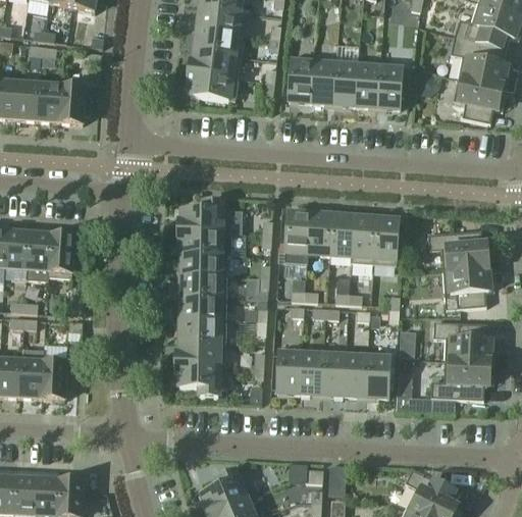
[(71,9),(72,0),(51,0),(50,5),(71,9)]
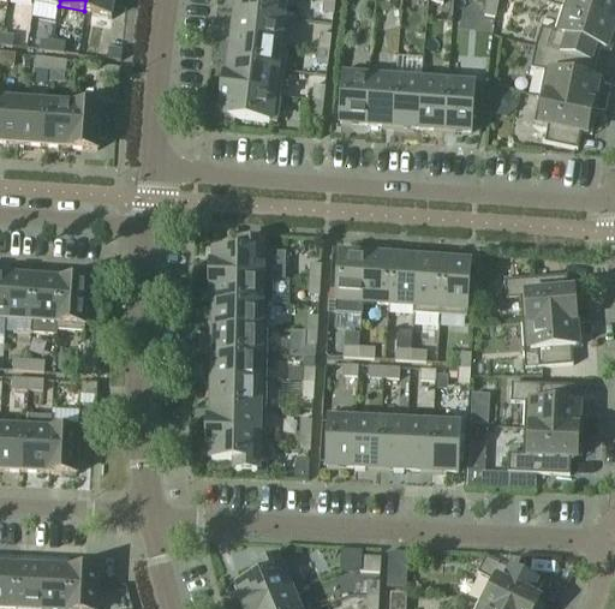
[(85,0),(84,11),(111,16),(113,0),(85,0)]
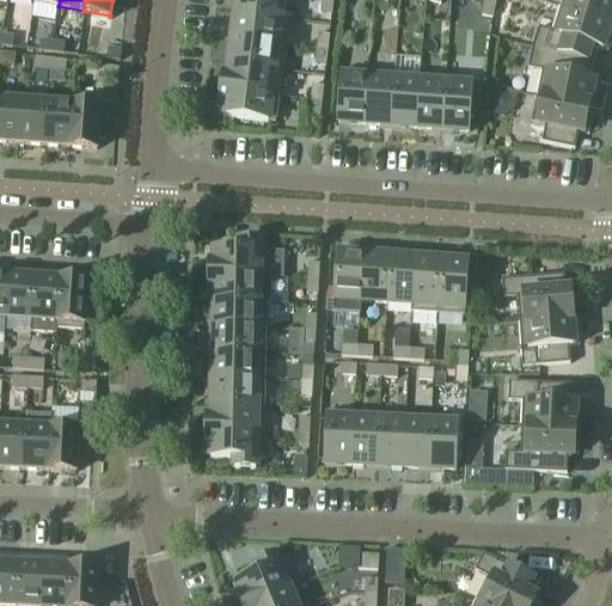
[(280,16),(281,0),(236,0),(234,10),(280,16)]
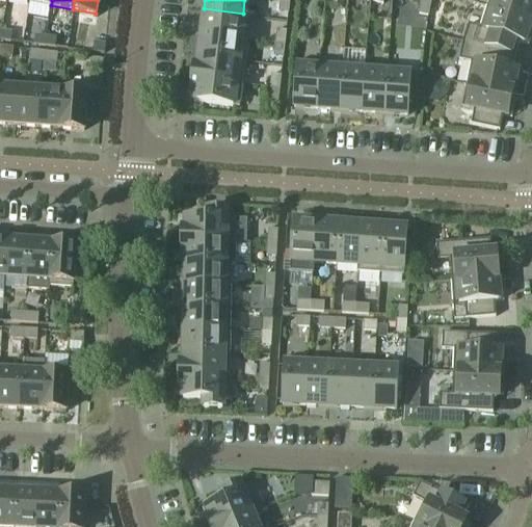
[(289,9),(290,0),(280,0),(278,8),(289,9)]
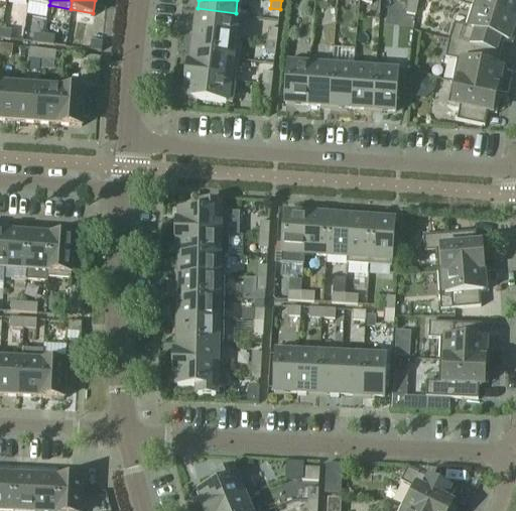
[(415,12),(417,0),(408,0),(406,10),(415,12)]
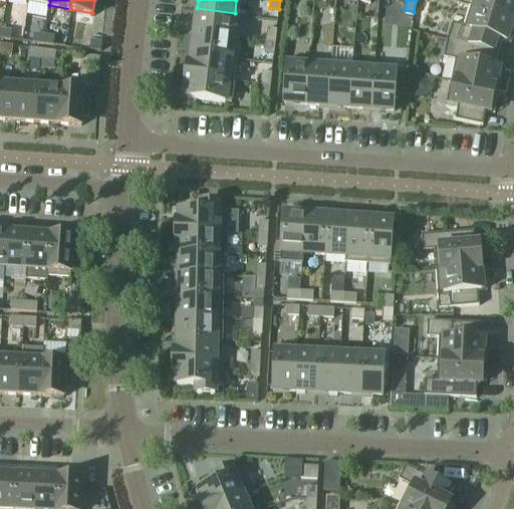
[(471,0),(470,3),(512,17),(513,11),(513,0),(471,0)]
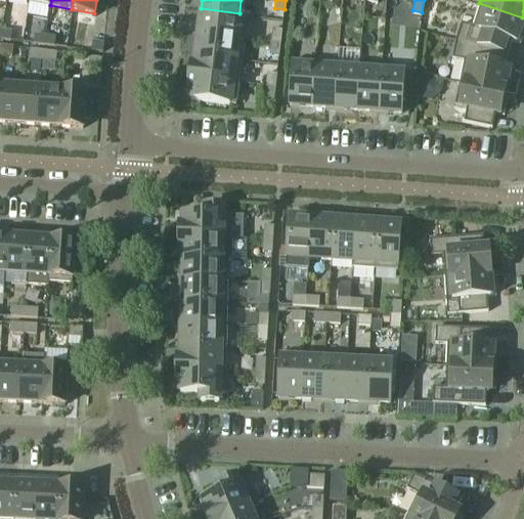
[(515,39),(522,17),(479,3),(473,24),(461,20),(455,38),(507,51),(511,38),(515,39)]
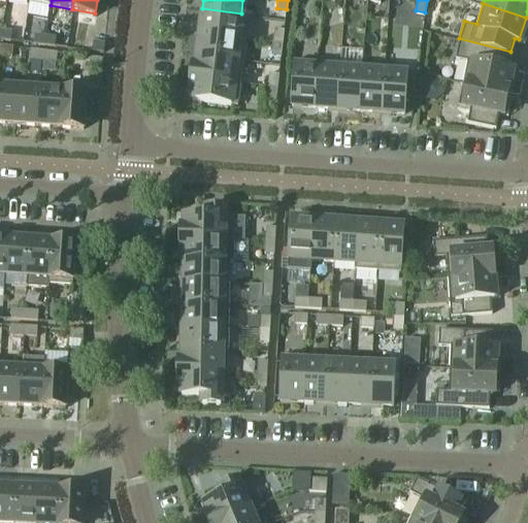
[(239,35),(241,13),(202,8),(200,31),(239,35)]
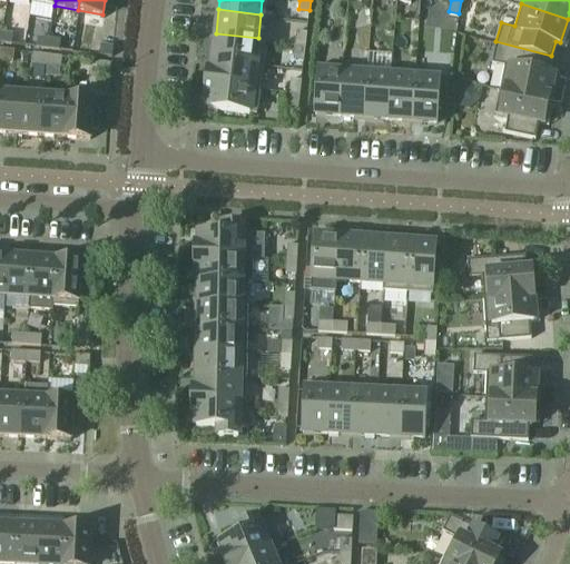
[(1,29),(0,33),(0,38),(11,40),(12,30),(1,29)]
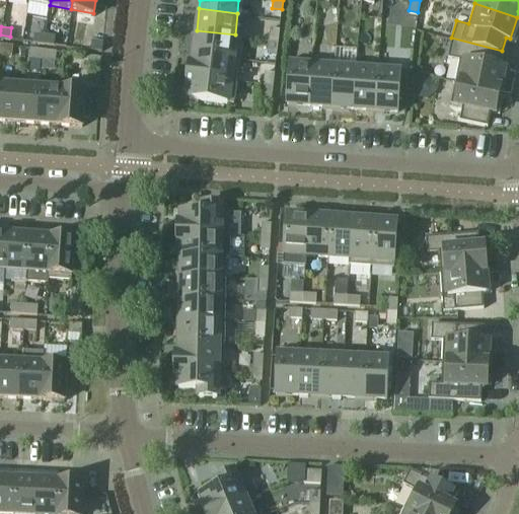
[(269,39),(278,40),(280,27),(270,26),(269,39)]
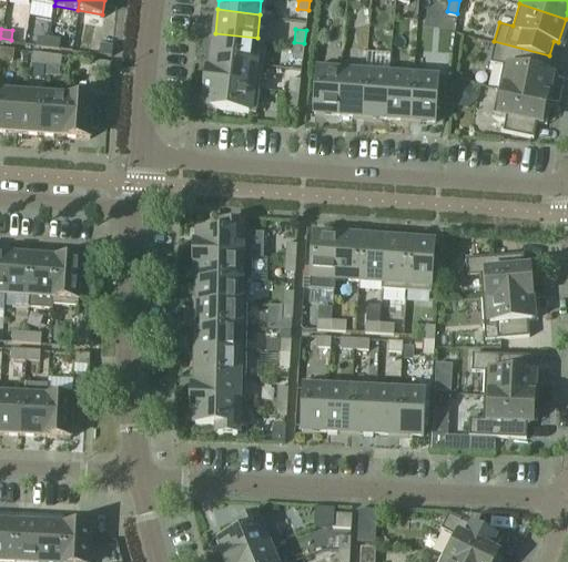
[(47,44),(49,36),(37,33),(36,43),(47,44)]
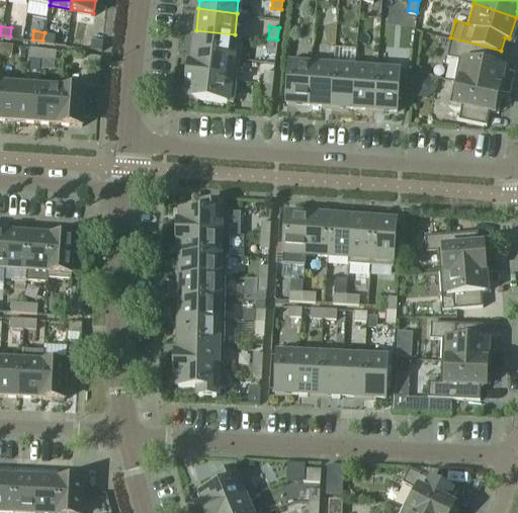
[(232,56),(235,34),(196,30),(193,52),(238,57),(238,56),(232,56)]
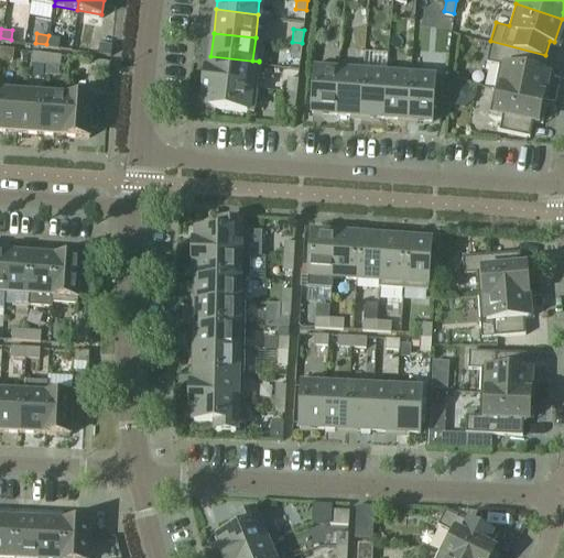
[(49,35),(46,44),(58,46),(60,36),(49,35)]
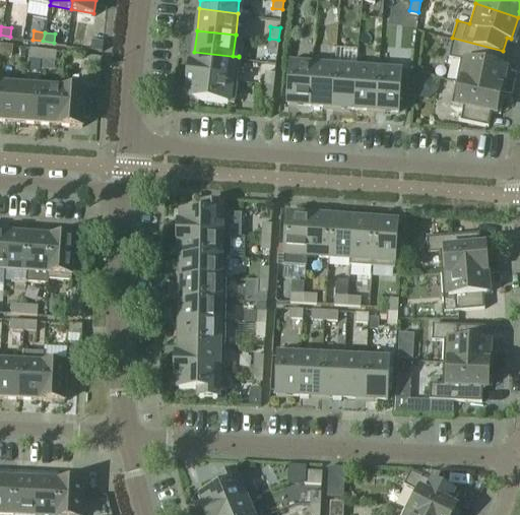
[(102,49),(103,40),(91,38),(90,47),(102,49)]
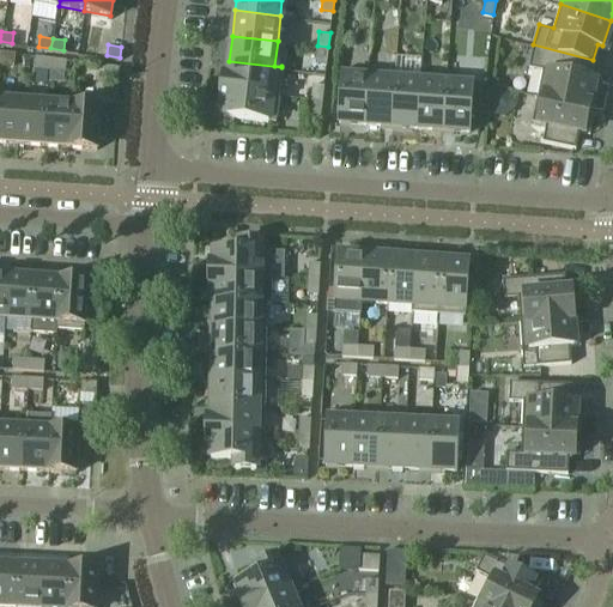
[(589,77),(593,60),(533,44),(528,65),(542,68),(538,93),(589,104),(594,77),(589,77)]
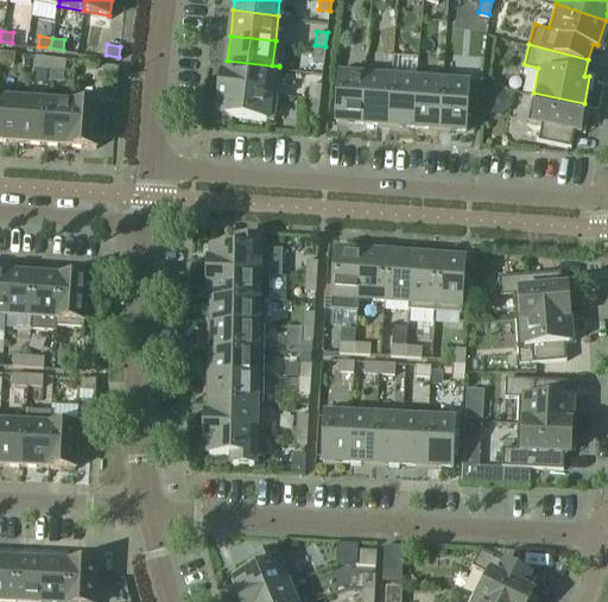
[(324,62),(325,46),(315,45),(312,61),(324,62)]
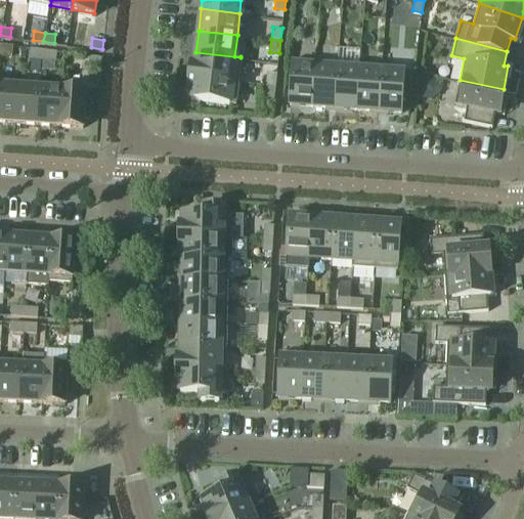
[(0,42),(0,51),(11,53),(12,44),(0,42)]
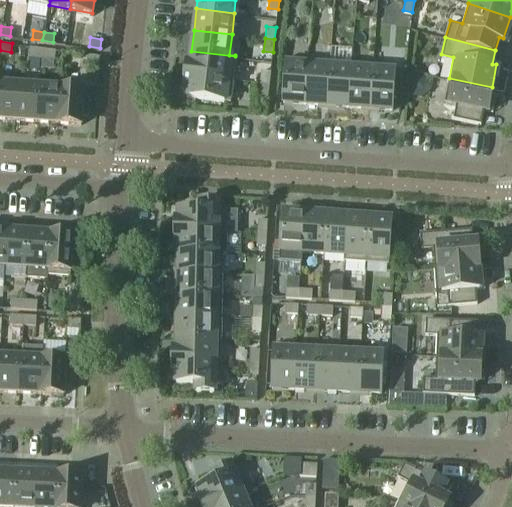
[(41,56),(42,46),(29,45),(28,54),(41,56)]
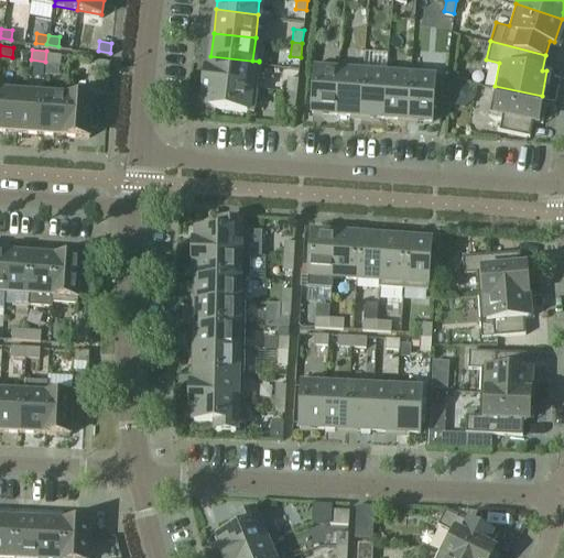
[(46,51),(45,62),(60,63),(61,53),(46,51)]
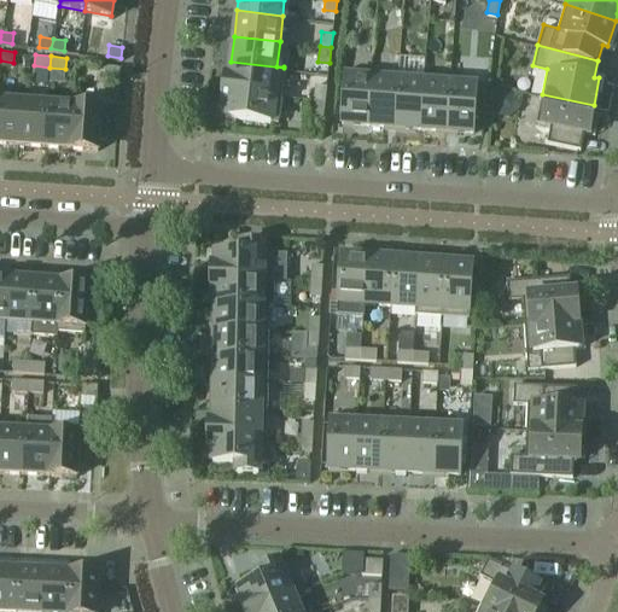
[(281,94),(284,68),(231,62),(229,73),(225,73),(222,87),(281,94)]
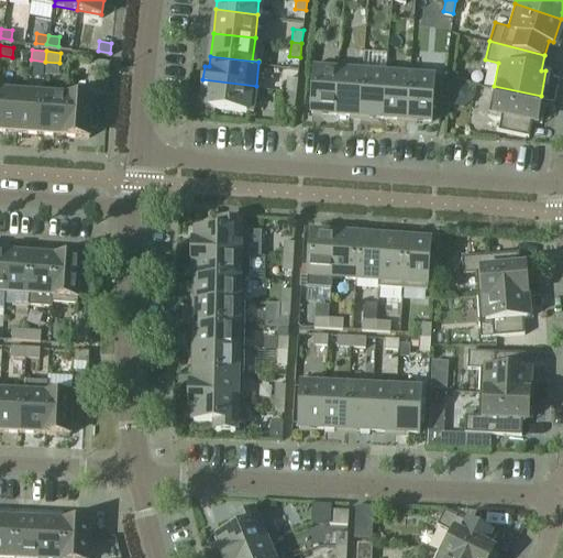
[(109,69),(109,63),(110,59),(96,58),(95,68),(109,69)]
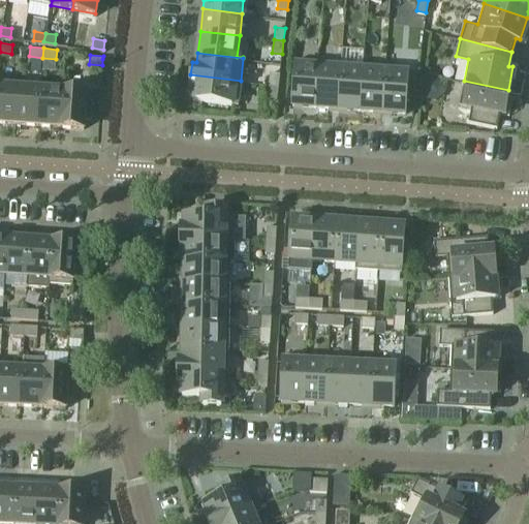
[(315,104),(318,59),(296,58),(291,103),(315,104)]
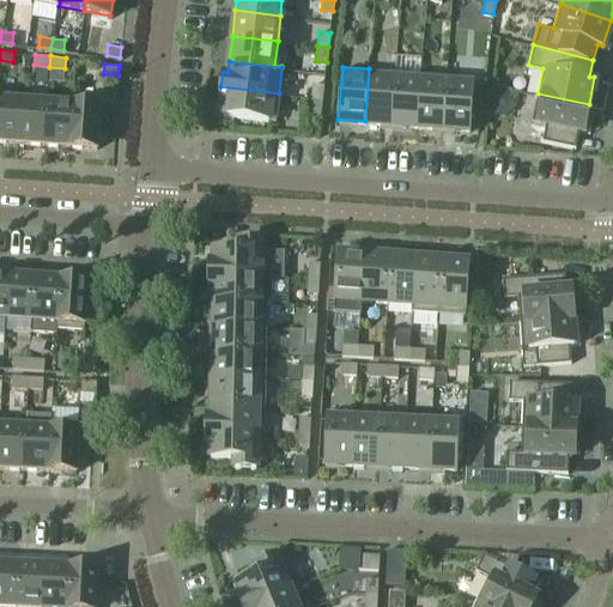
[(390,123),(395,71),(369,68),(365,121),(390,123)]
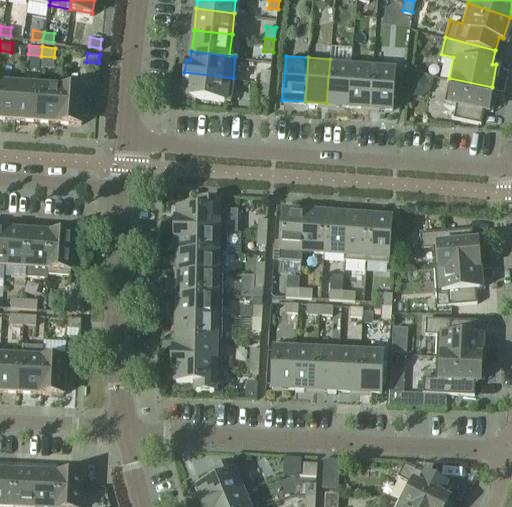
[(348,104),(351,60),(330,59),(326,103),(348,104)]
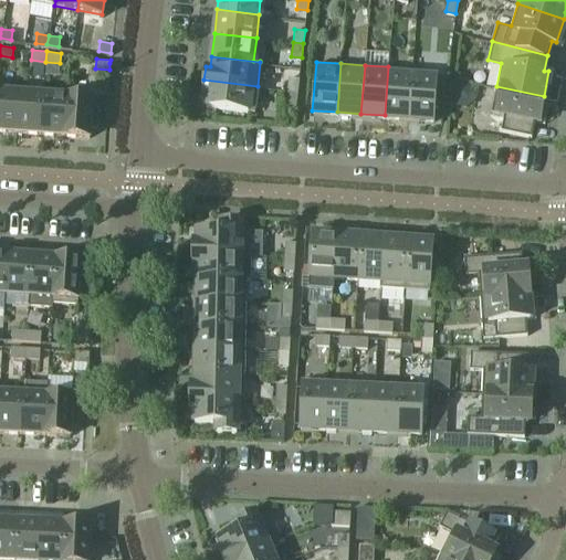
[(408,117),(412,69),(388,66),(385,115),(408,117)]
